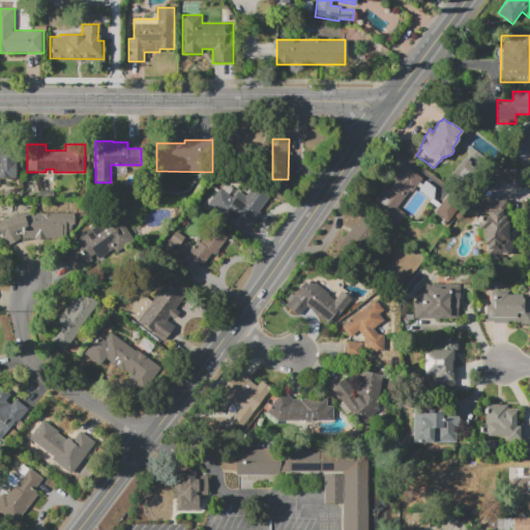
[(0,151),(17,151),(17,178),(0,178),(0,151)]
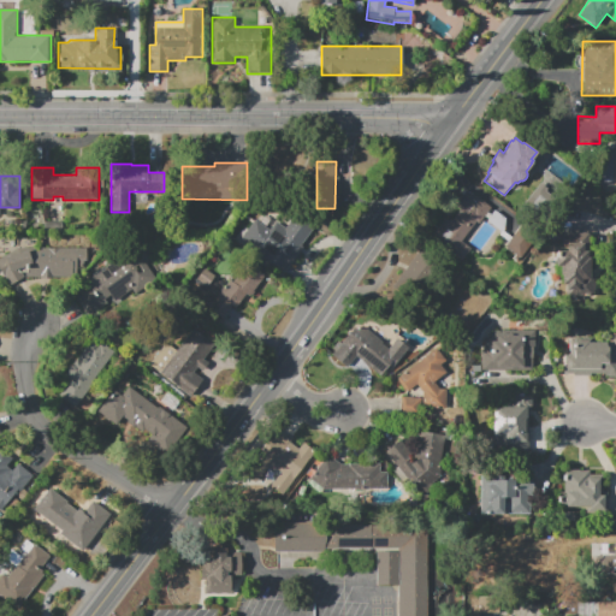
[(477,221),(462,241),(471,248),(461,261),(431,238),(445,219),(449,221),(451,219),(452,219),(460,209),(452,203),(465,188),(491,207),(479,223),(477,221)]
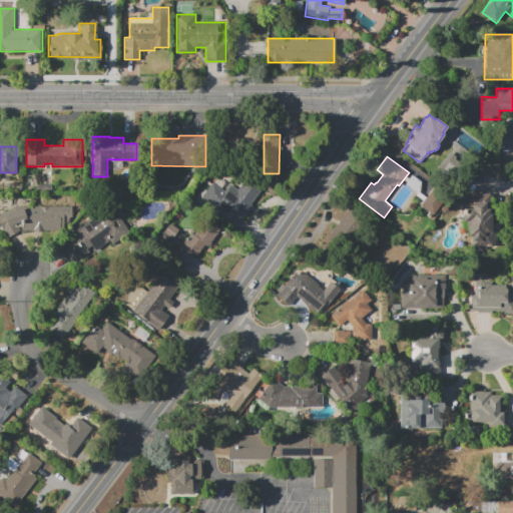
[(236,227),(199,201),(212,182),(224,191),(229,184),(237,189),(245,178),(261,189),(251,203),(252,204),(236,227)]
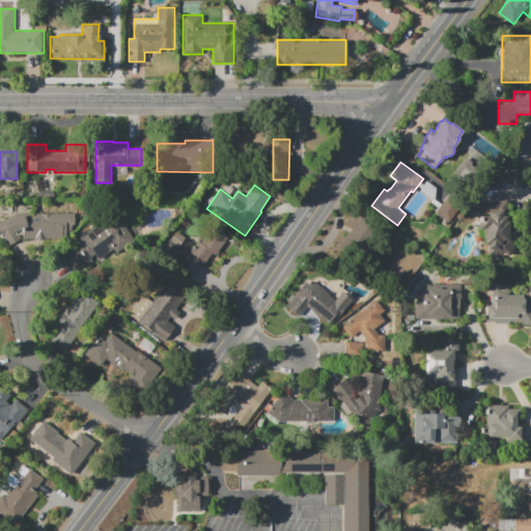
[(457,214),(446,199),(435,208),(446,222),(457,214)]
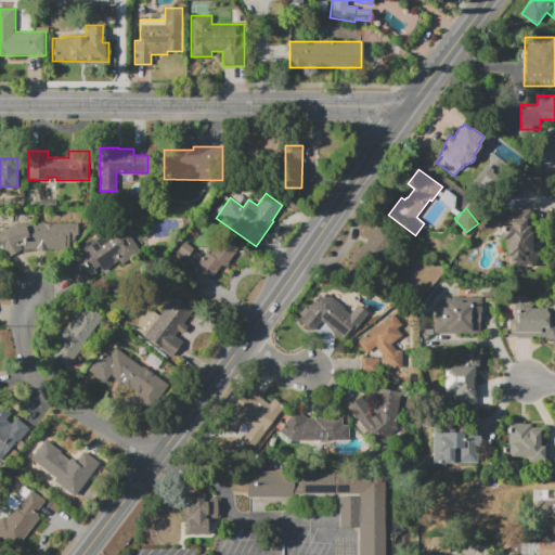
[(514,209),(532,209),(532,248),(534,248),(534,254),(536,254),(536,261),(534,261),(534,267),(511,267),(511,256),(506,256),(506,248),(504,248),(505,240),(502,240),(502,226),(511,226),(511,218),(514,218),(514,209)]
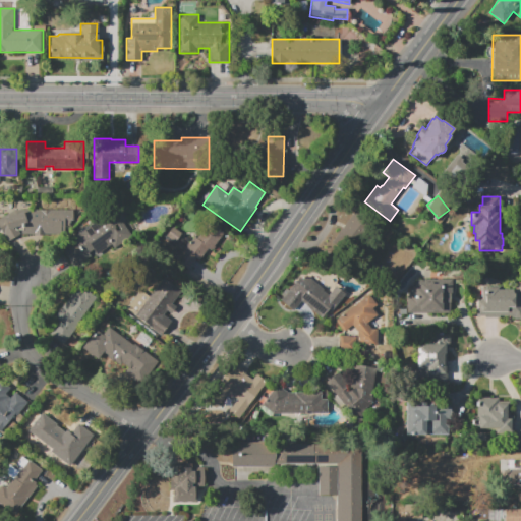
[(63,250),(74,242),(72,238),(78,233),(77,232),(88,225),(89,226),(120,204),(129,217),(122,222),(126,227),(114,235),(112,233),(94,246),(95,248),(85,255),(87,256),(73,266),(63,250)]
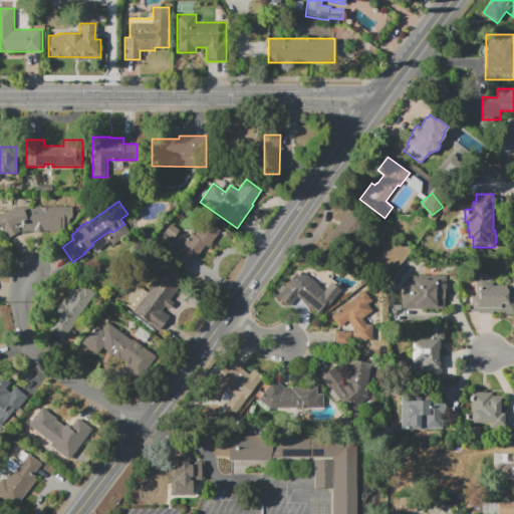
[(0,228),(0,215),(4,214),(21,209),(21,206),(70,207),(70,226),(60,225),(60,231),(21,231),(21,223),(14,224),(19,233),(7,239),(4,231),(2,232),(0,228)]
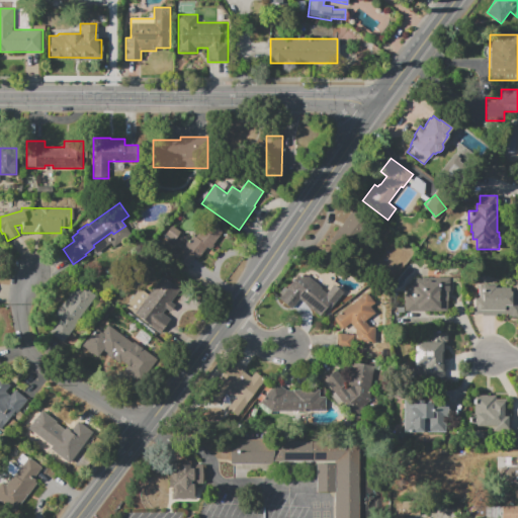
[(348,248),(367,221),(351,208),(332,237),(348,248)]
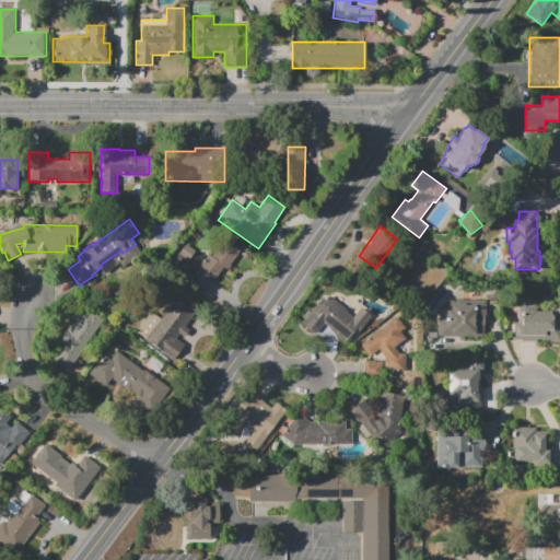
[(228,269),(224,267),(214,280),(211,277),(202,289),(189,280),(208,254),(211,256),(219,246),(224,251),(230,242),(241,249),(228,269)]
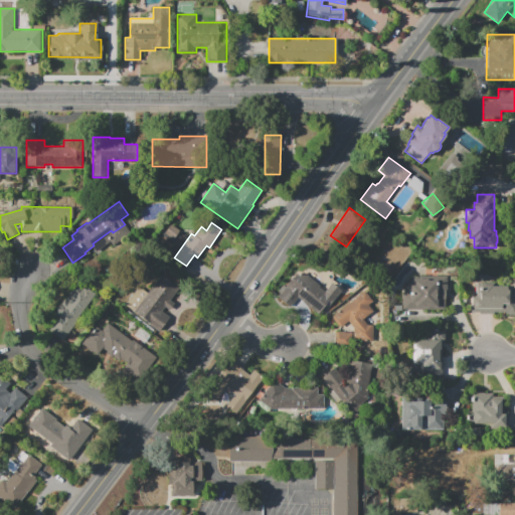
[(318,314),(297,298),(291,307),(278,297),(281,294),(278,291),(283,285),(286,287),(298,272),(301,274),(302,272),(320,286),(320,287),(324,291),(331,283),(341,291),(334,301),(330,298),(318,314)]
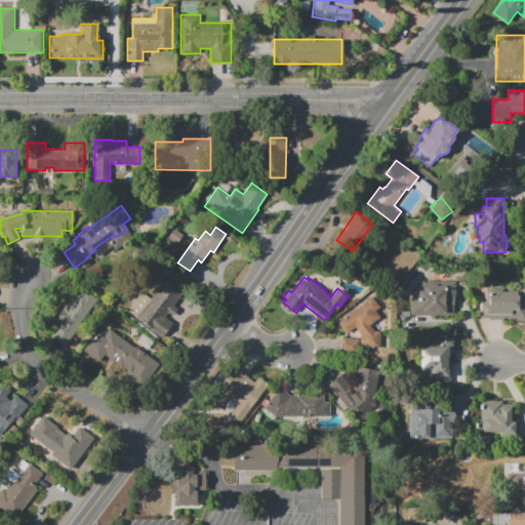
[(162,338),(126,313),(140,292),(150,298),(163,280),(183,293),(173,306),(177,309),(172,316),(168,313),(166,317),(173,322),(162,338)]
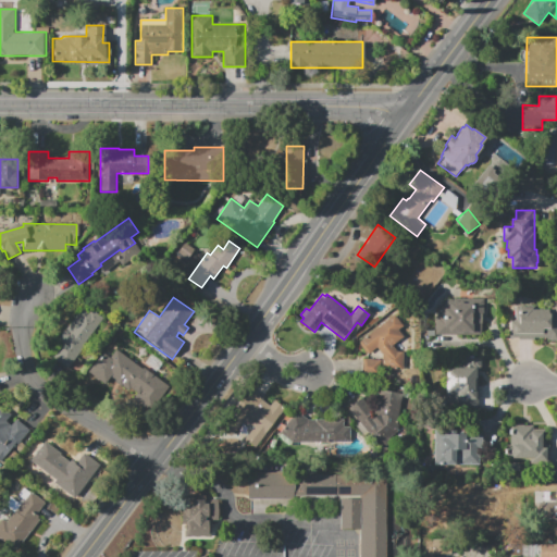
[(470,298),(482,298),(482,314),(481,314),(481,335),(428,335),(428,330),(435,330),(435,317),(437,317),(437,308),(449,308),(449,301),(462,301),(462,304),(470,304),(470,298)]
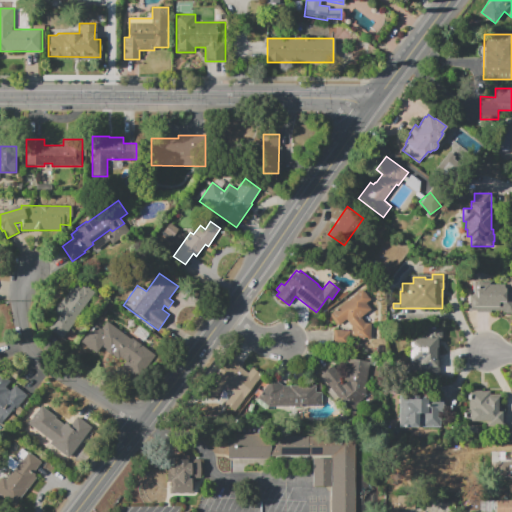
[(62,339),(47,328),(56,316),(53,314),(78,279),(95,292),(62,339)]
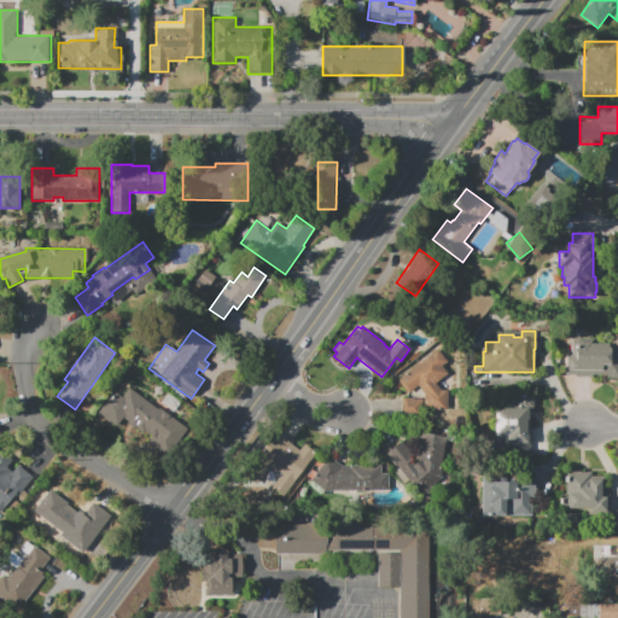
[(566,356),(571,356),(571,339),(593,339),(593,342),(610,342),(610,345),(617,345),(617,374),(592,374),(592,377),(575,377),(575,374),(566,374),(566,356)]
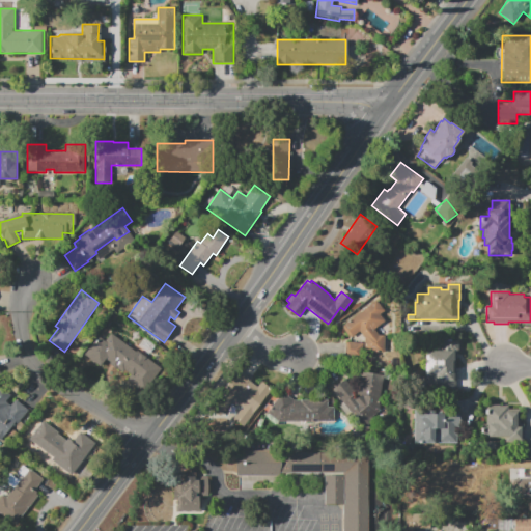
[(381,335),(386,335),(386,352),(363,352),(364,337),(359,331),(350,337),(341,327),(376,299),(385,310),(380,314),(385,320),(375,329),(381,335)]
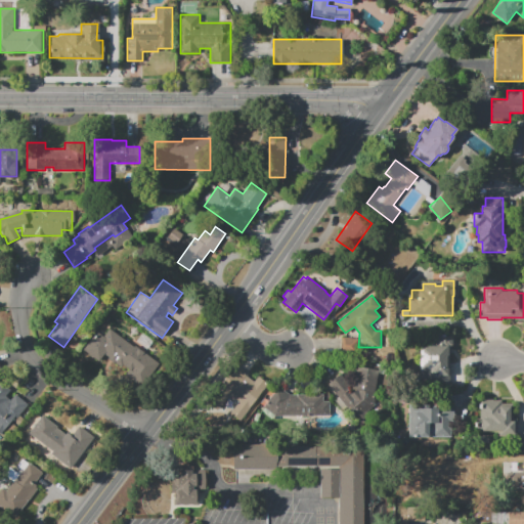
[(160,364),(147,383),(123,365),(121,368),(103,356),(98,363),(82,351),(94,335),(100,340),(108,330),(134,347),(135,346),(160,364)]
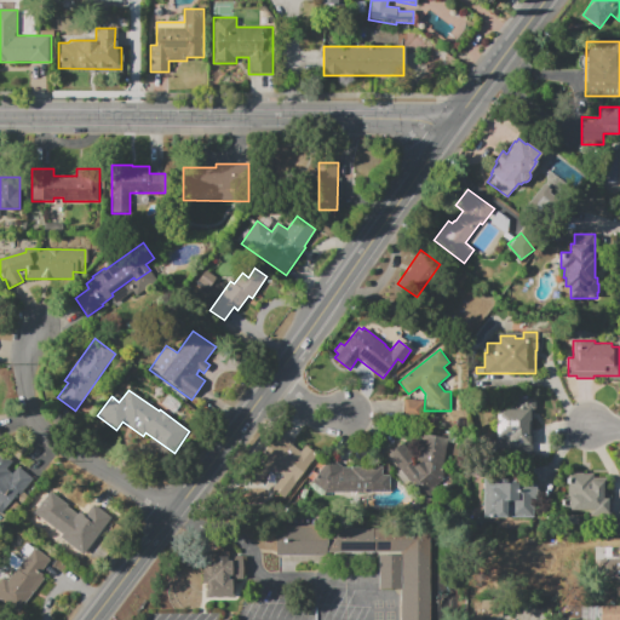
[(495,409),(512,409),(512,397),(533,397),(533,401),(534,402),(534,408),(533,409),(533,413),(532,413),(532,455),(495,455),(495,409)]
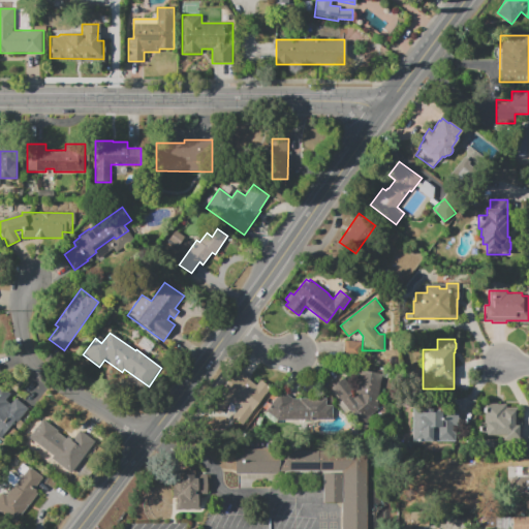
[(344,340),(361,342),(360,355),(342,353),(344,340)]
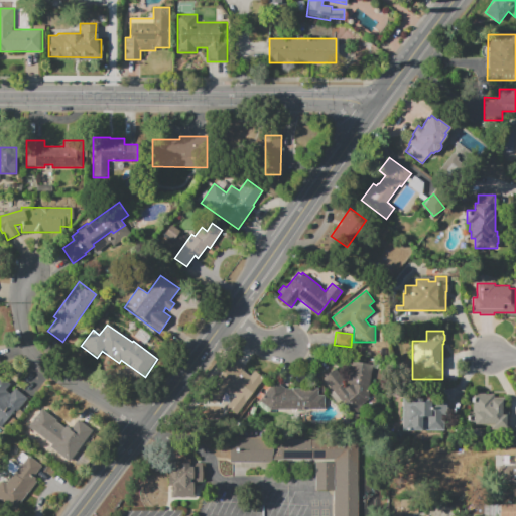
[(265,378),(239,415),(226,406),(232,398),(224,393),(215,405),(204,397),(232,359),(245,368),(243,370),(250,375),(253,370),(265,378)]
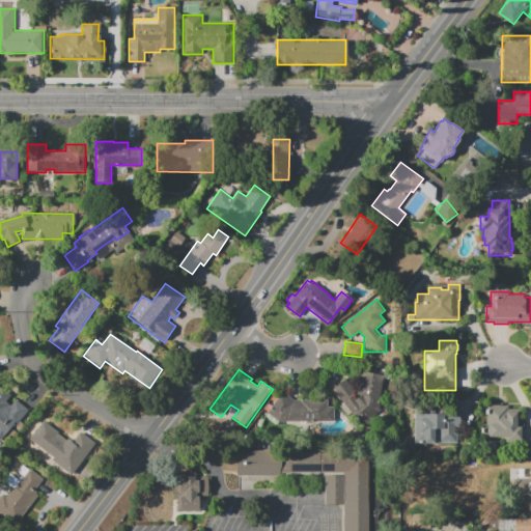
[(385,374),(379,410),(365,407),(353,416),(335,391),(337,389),(335,386),(345,380),(356,394),(360,370),(385,374)]
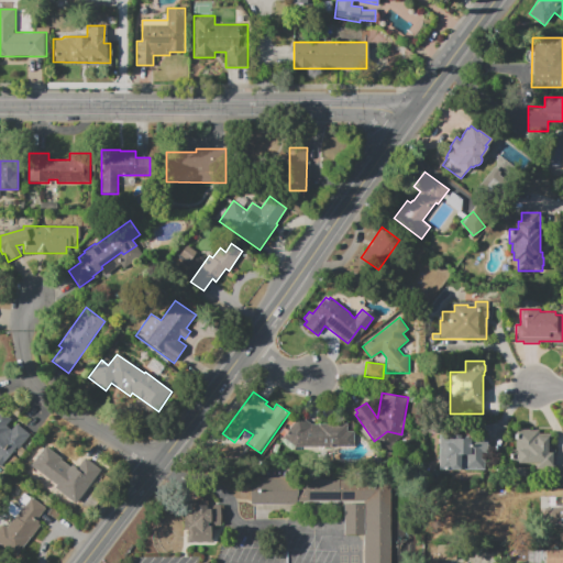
[(30,434),(19,450),(17,449),(1,467),(0,466),(0,411),(10,419),(6,426),(11,430),(17,424),(30,434)]
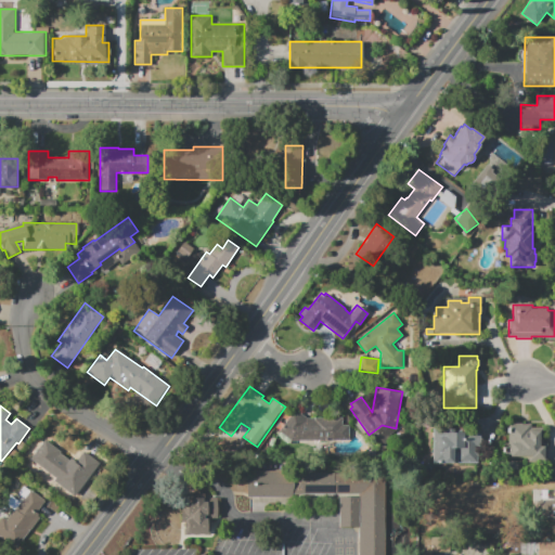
[(307,418),(344,417),(344,425),(348,425),(349,440),(292,441),(279,431),(294,409),(307,418)]
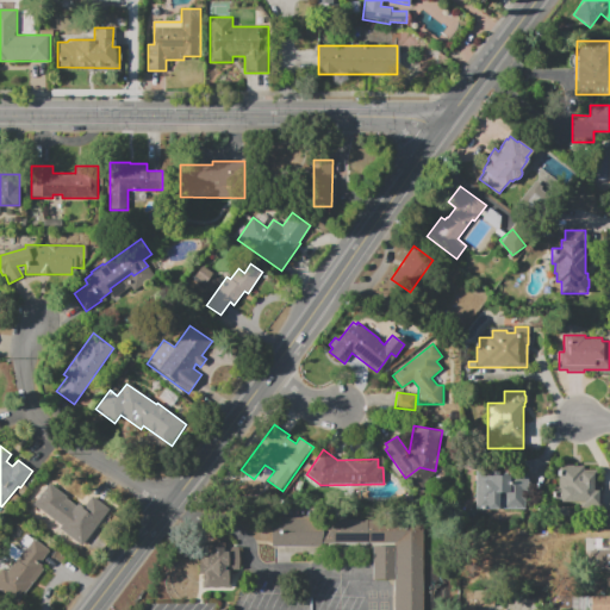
[(554,503),(554,487),(559,487),(559,466),(583,466),(583,471),(597,471),(597,487),(602,487),(602,508),(580,508),(580,503),(554,503)]
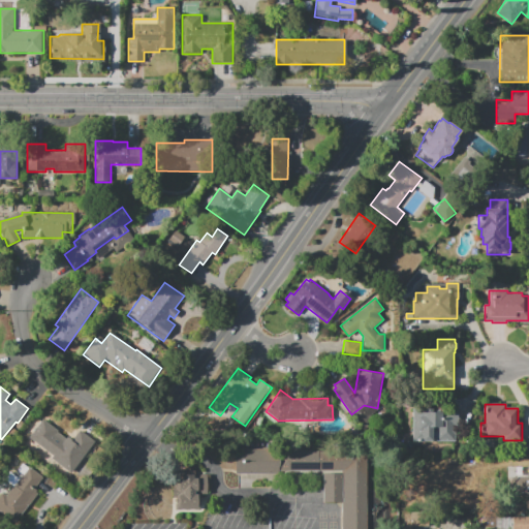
[(413,442),(413,409),(425,409),(425,412),(457,412),(457,442),(413,442)]
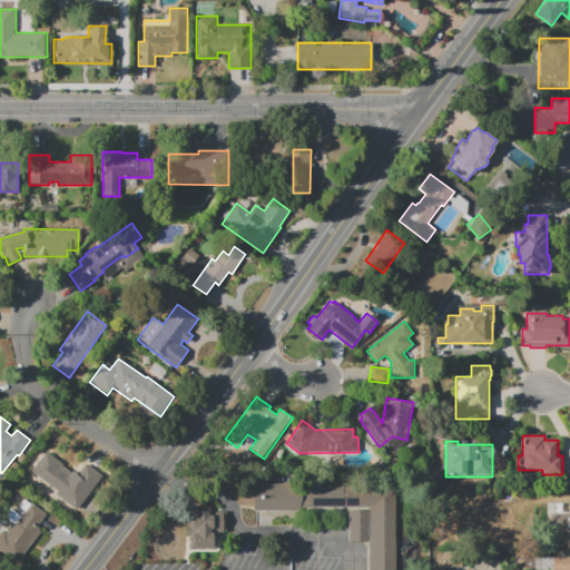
[(29,472),(46,450),(65,464),(62,467),(72,474),(68,481),(82,491),(72,504),(59,494),(53,501),(41,492),(47,485),(29,472)]
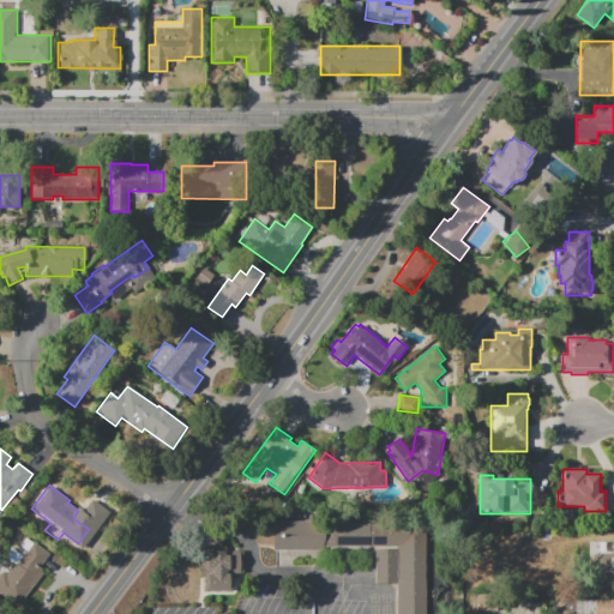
[(325,524),(426,523),(426,613),(396,613),(396,583),(374,583),(374,547),(325,547),(325,551),(272,551),(272,547),(272,521),(325,521),(325,524)]
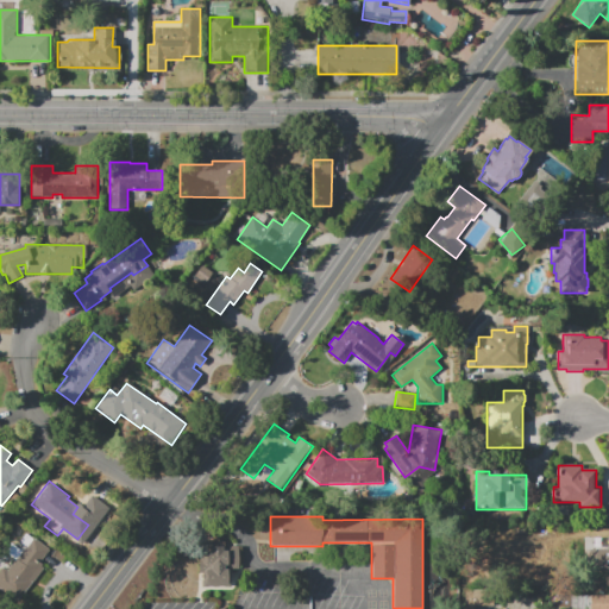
[(0,589),(0,569),(2,566),(6,570),(14,559),(4,551),(12,542),(22,551),(25,546),(19,541),(26,533),(32,538),(33,537),(50,550),(39,563),(42,565),(42,566),(44,569),(16,603),(0,589)]
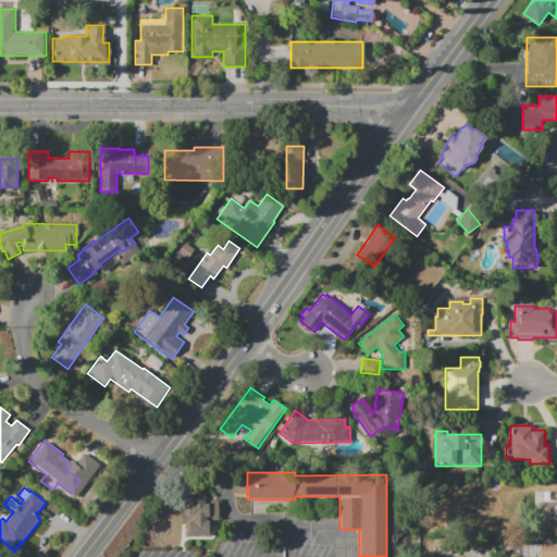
[(555,491),(556,491),(556,521),(552,521),(552,518),(539,518),(539,502),(555,502),(555,491)]
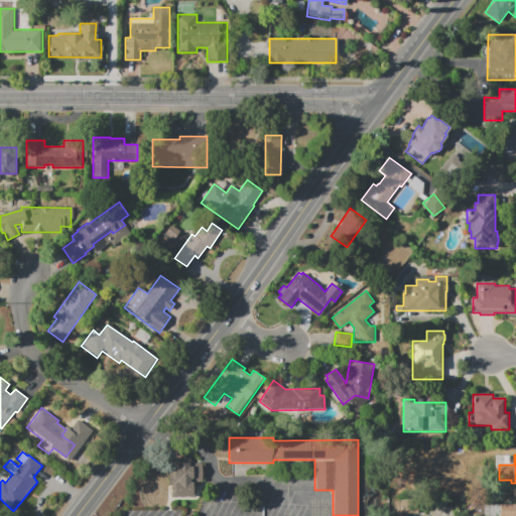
[(196,497),(171,497),(171,483),(177,482),(177,479),(174,479),(174,467),(177,467),(176,460),(190,460),(190,463),(202,463),(202,481),(196,481),(196,497)]
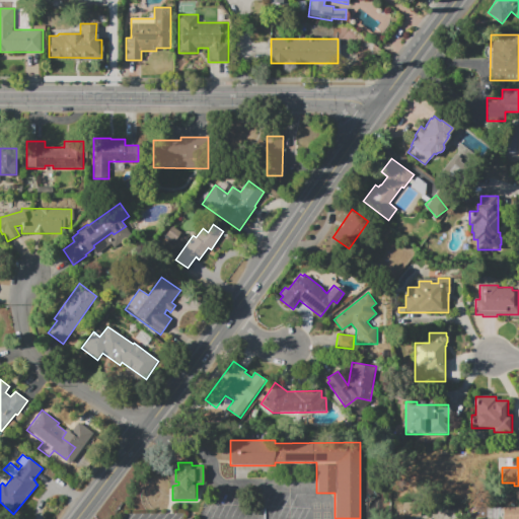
[(404,518),(390,518),(390,499),(404,499),(404,502),(420,502),(421,516),(404,516),(404,518)]
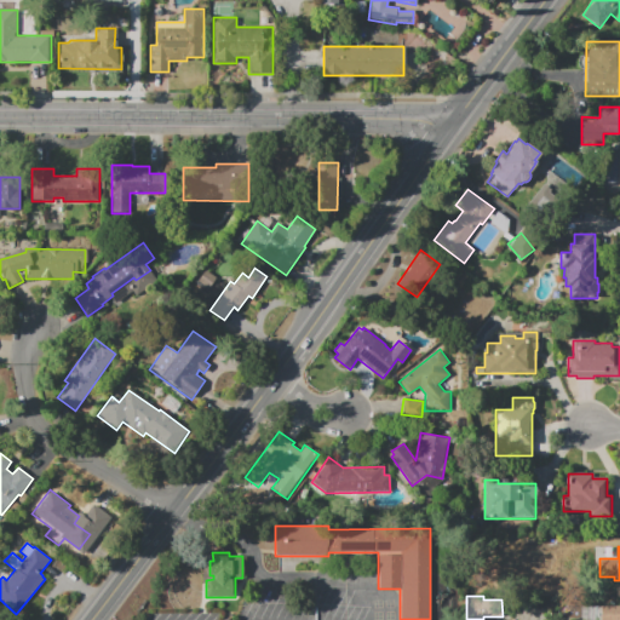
[(600,619),(600,606),(619,606),(619,619),(600,619)]
